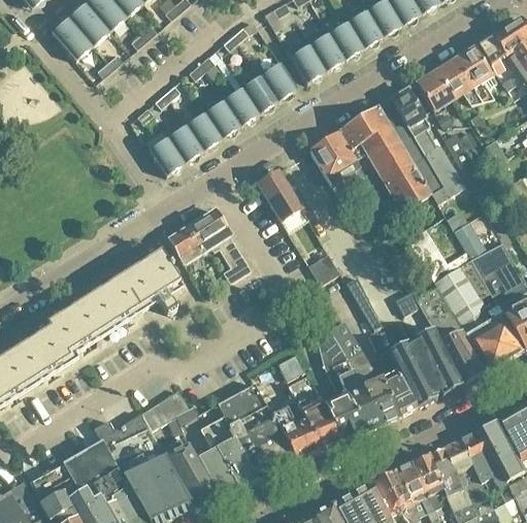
[(127,17),(112,0),(98,0),(90,7),(110,31),(127,17)]
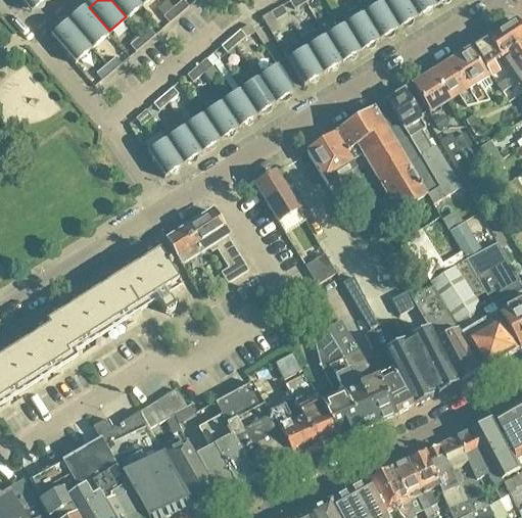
[(143,2),(141,0),(111,0),(126,16),(143,2)]
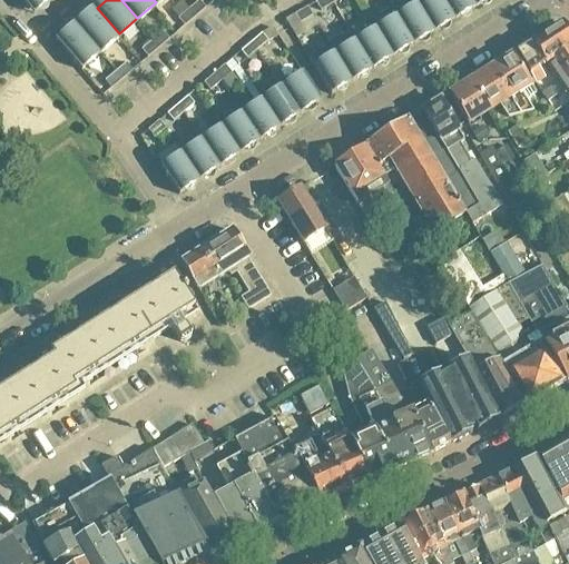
[(196,11),(206,2),(204,0),(195,0),(189,5),(196,11)]
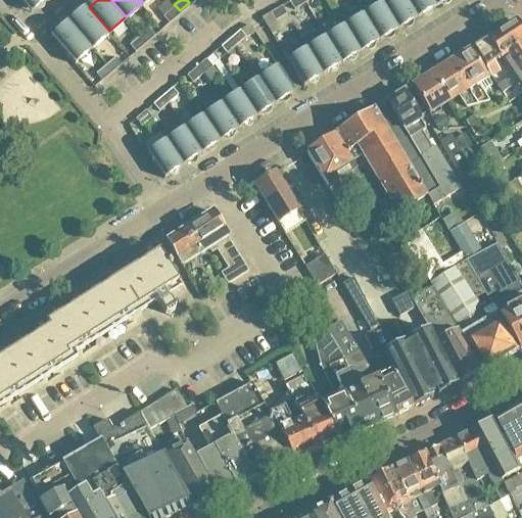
[(399,25),(384,0),(380,0),(365,9),(380,36),(399,25)]
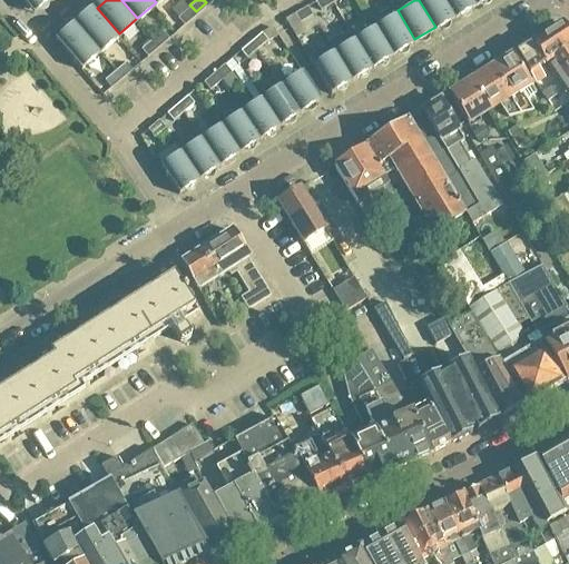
[(455,15),(447,0),(419,0),(435,27),(455,15)]
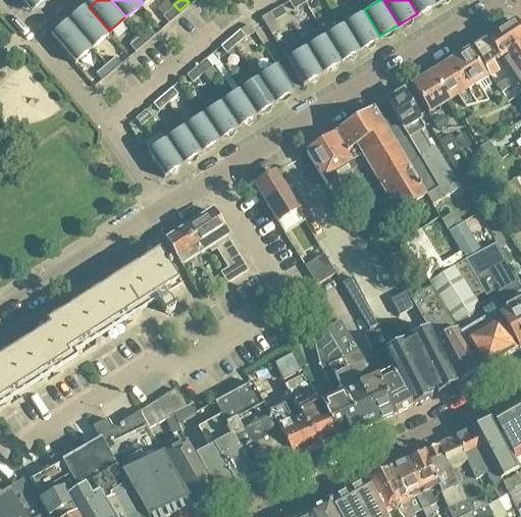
[(436,2),(435,0),(409,0),(417,13),(436,2)]
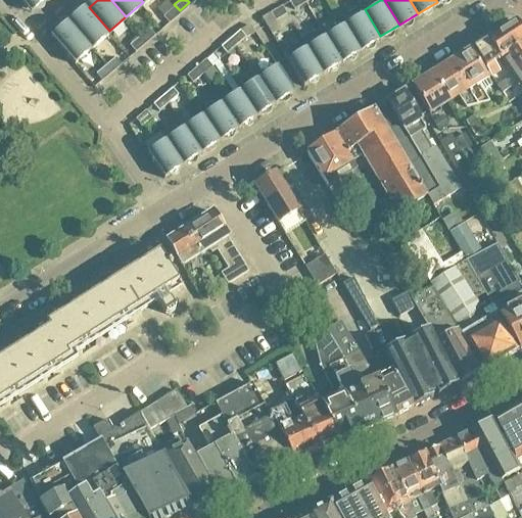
[(287,9),(283,1),(271,8),(276,16),(287,9)]
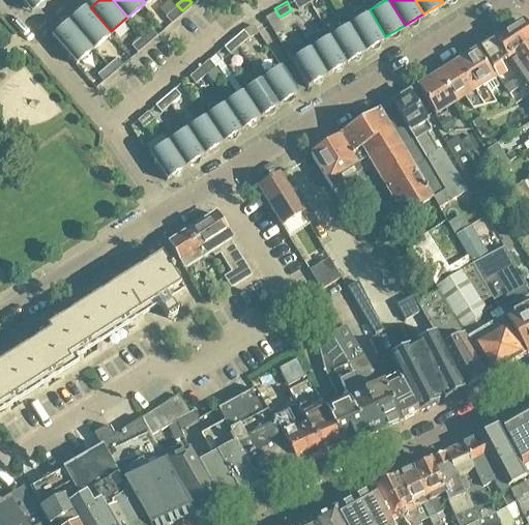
[(182,10),(176,4),(167,12),(172,19),(182,10)]
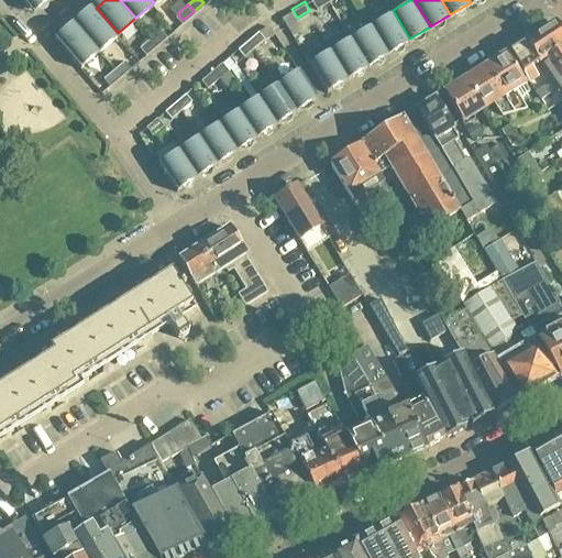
[(118,33),(96,8),(78,23),(100,48),(118,33)]
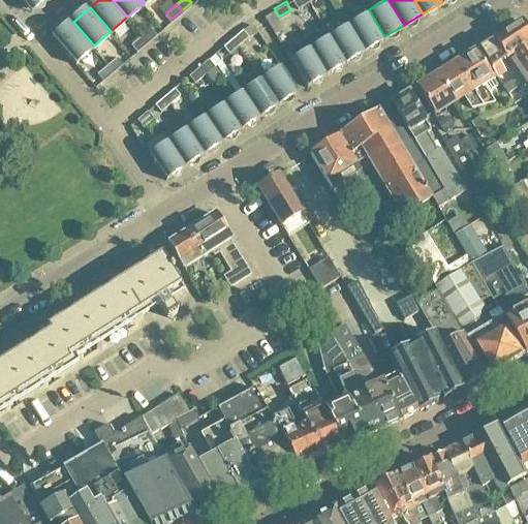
[(384,36),(369,9),(349,21),(366,48),(384,36)]
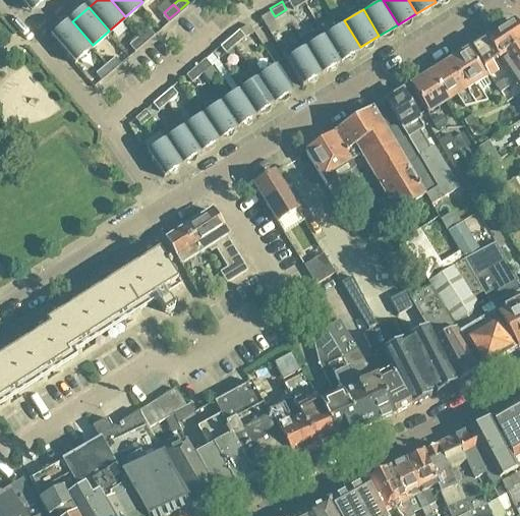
[(499,53),(519,39),(519,22),(518,19),(515,16),(472,44),(484,63),(499,53)]
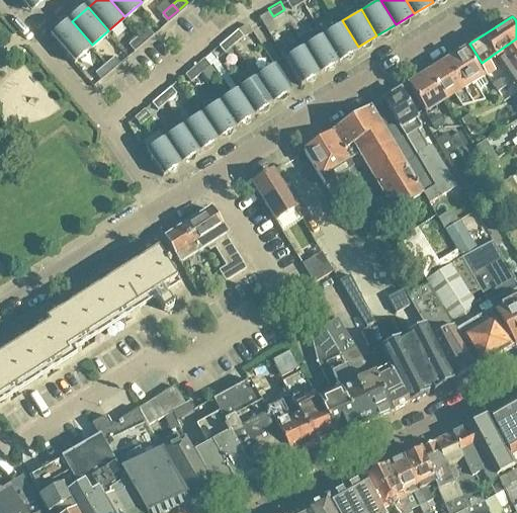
[(358,47),(342,20),(324,32),(339,58),(358,47)]
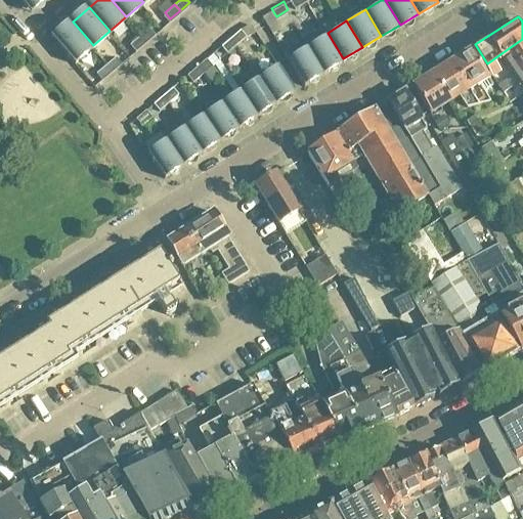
[(93,45),(73,22),(55,37),(76,59),(93,45)]
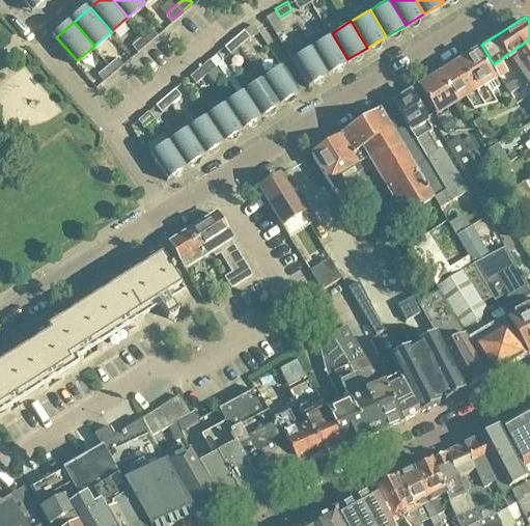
[(327,24),(307,35),(312,45),(329,71),(347,59),(332,33),(327,24)]
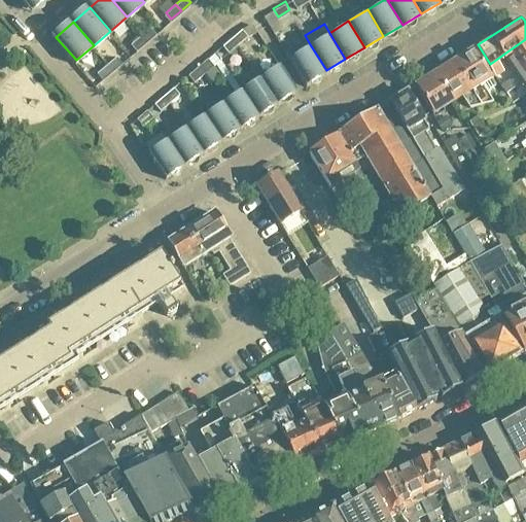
[(147,39),(156,31),(151,25),(141,33),(147,39)]
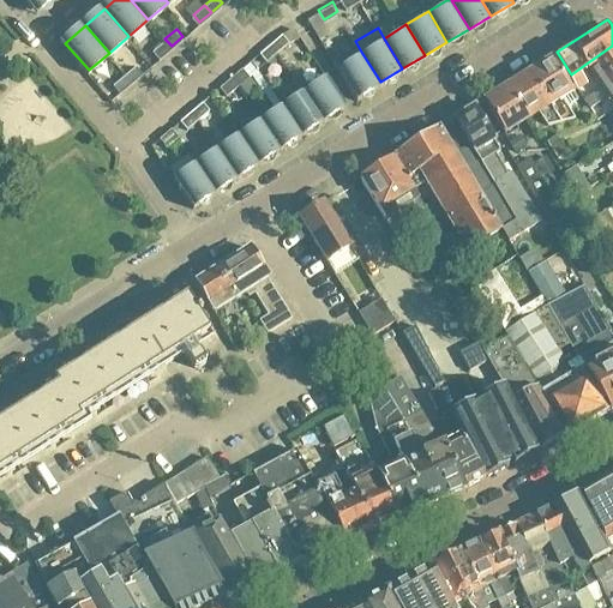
[(278,48),(289,38),(283,30),(271,40),(278,48)]
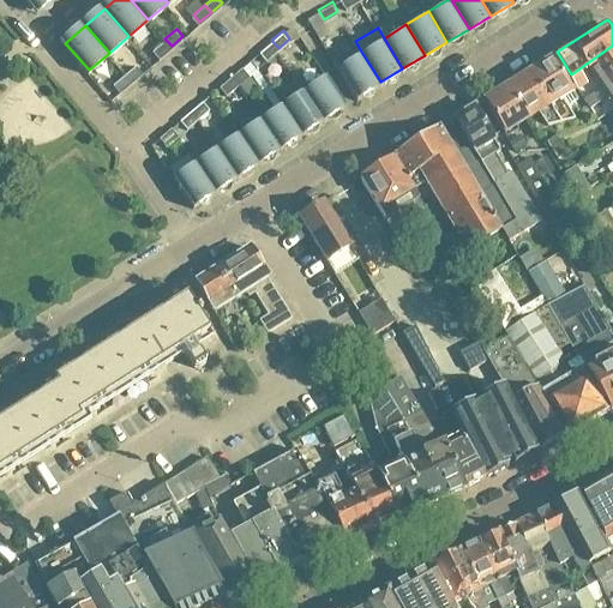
[(160,56),(172,46),(164,38),(154,48),(160,56)]
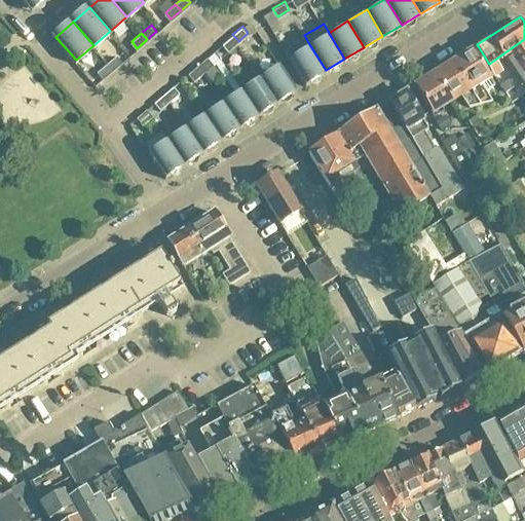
[(223,42),(229,49),(238,41),(232,34),(223,42)]
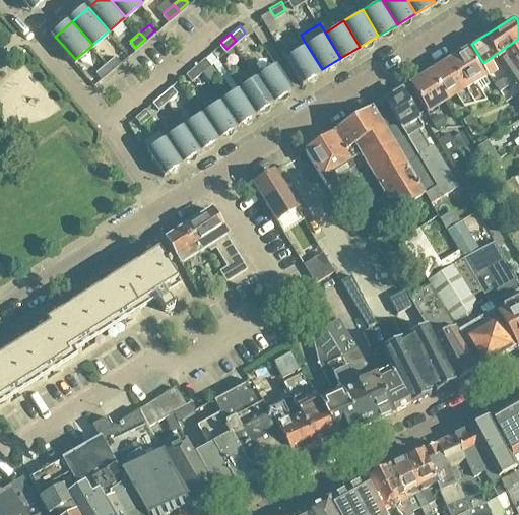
[(322,69),(306,44),(301,35),(281,47),(286,55),(302,81),(322,69)]
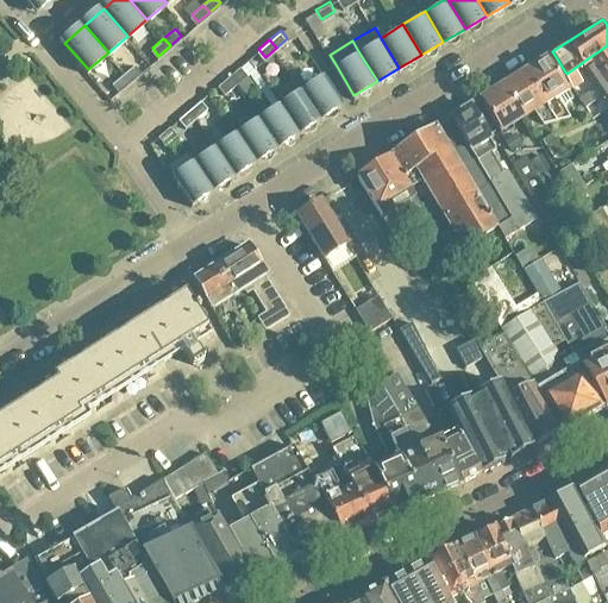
[(599,83),(607,76),(607,45),(583,62),(599,83)]
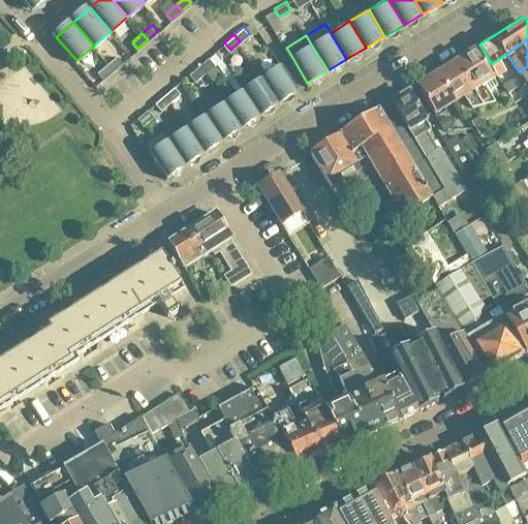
[(484,101),(494,99),(491,93),(504,90),(476,45),(457,58),(484,101)]
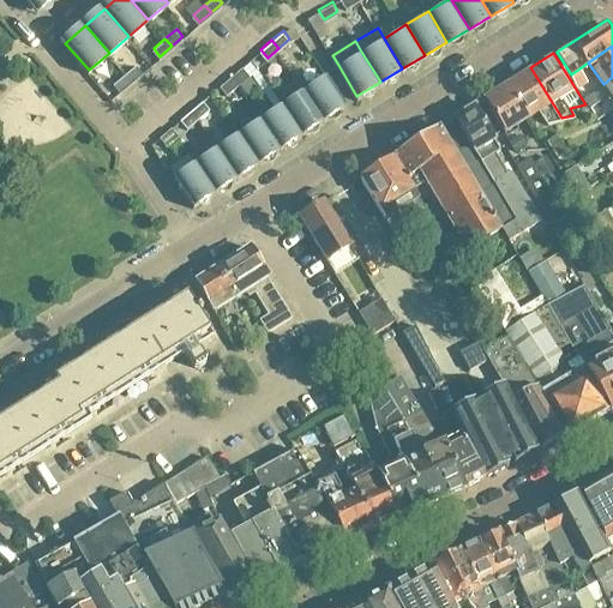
[(132,80),(143,71),(137,62),(125,72),(132,80)]
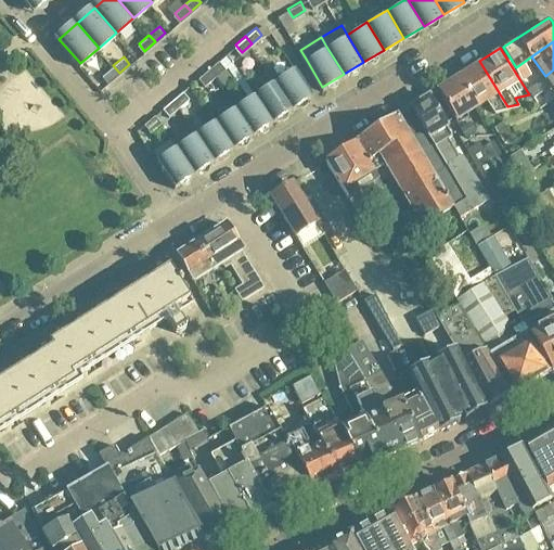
[(233,74),(226,65),(220,59),(209,67),(217,73),(224,81),(233,74)]
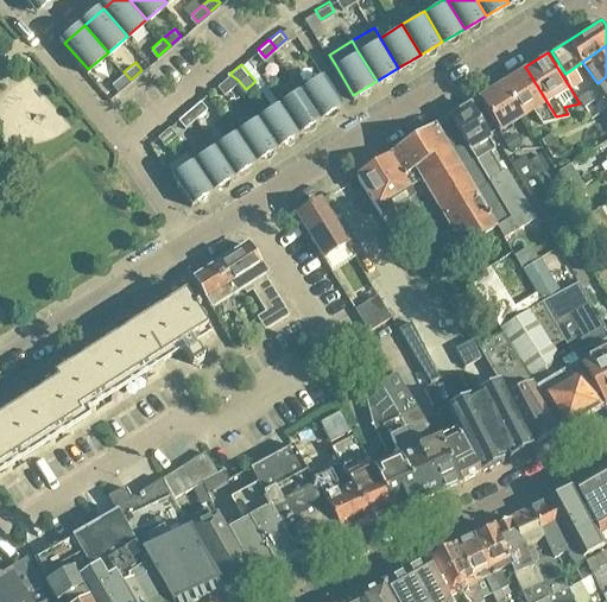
[(556,116),(525,67),(503,81),(523,113),(535,106),(543,119),(556,116)]
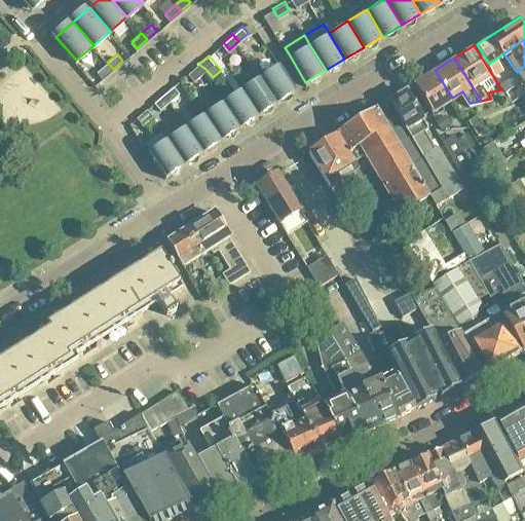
[(103,77),(113,69),(107,62),(98,70),(103,77)]
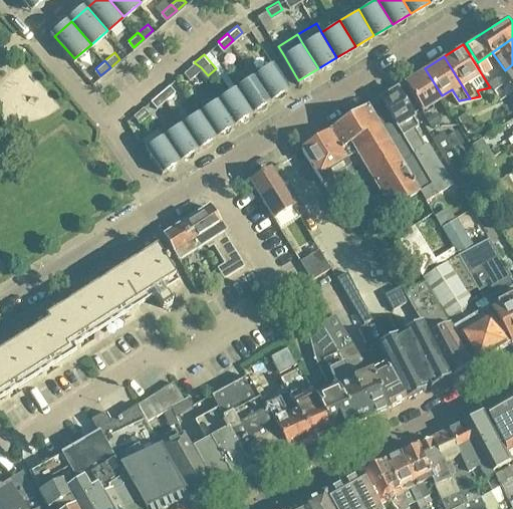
[(290,85),(273,60),(254,73),(271,98),(290,85)]
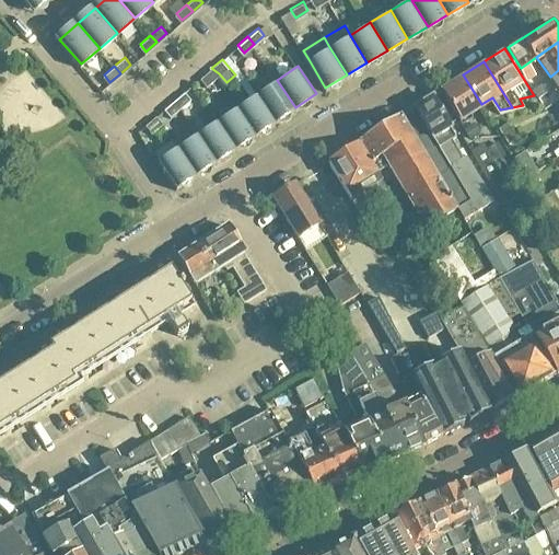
[(207,83),(218,74),(219,73),(211,68),(201,77),(207,83)]
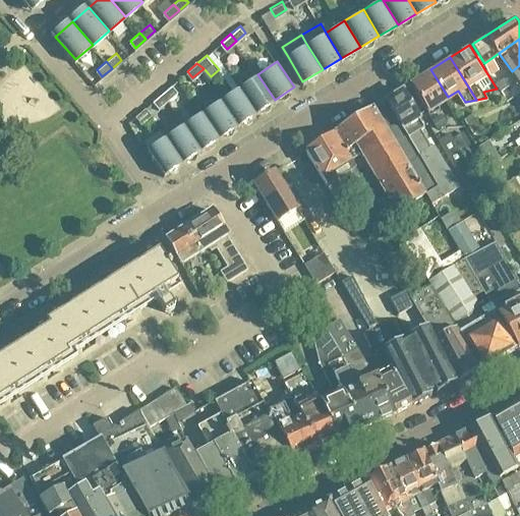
[(497,63),(488,68),(493,74),(500,69),(497,63)]
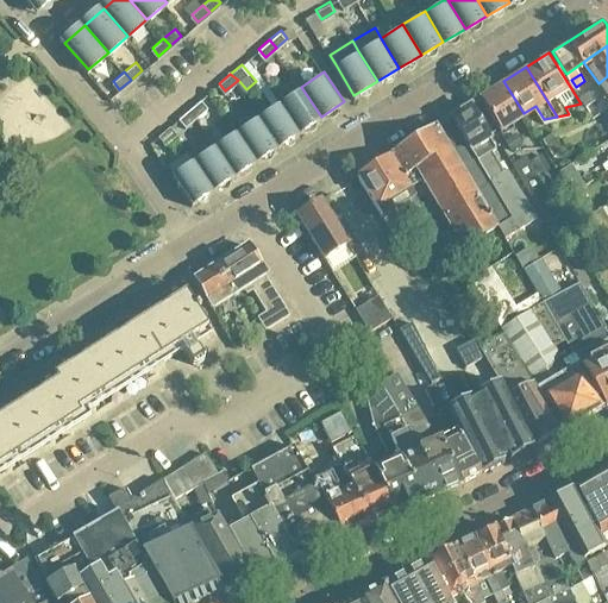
[(524,113),(503,81),(481,95),(501,127),(524,113)]
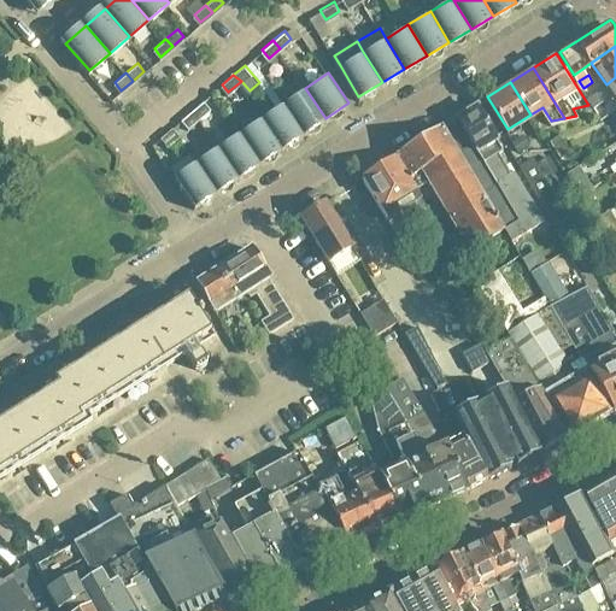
[(326,118),(305,88),(283,103),(304,133),(326,118)]
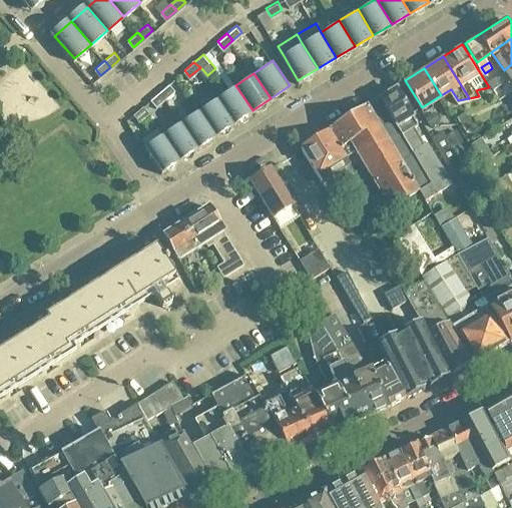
[(497,74),(489,80),(494,87),(503,81),(497,74)]
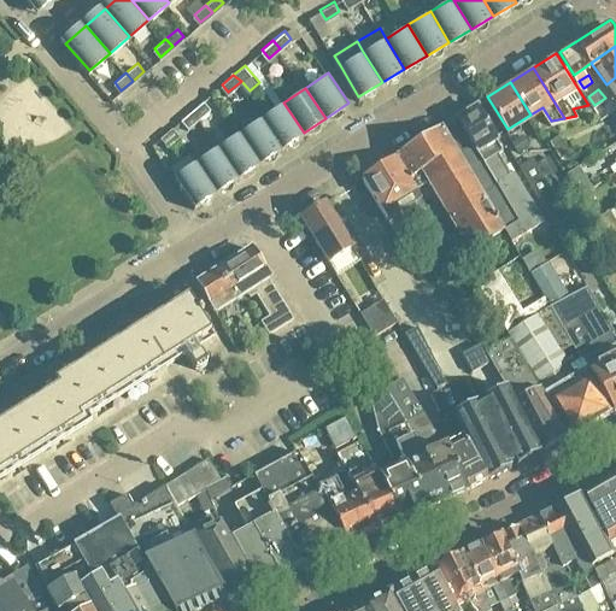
[(200,116),(211,106),(204,99),(193,109),(200,116)]
